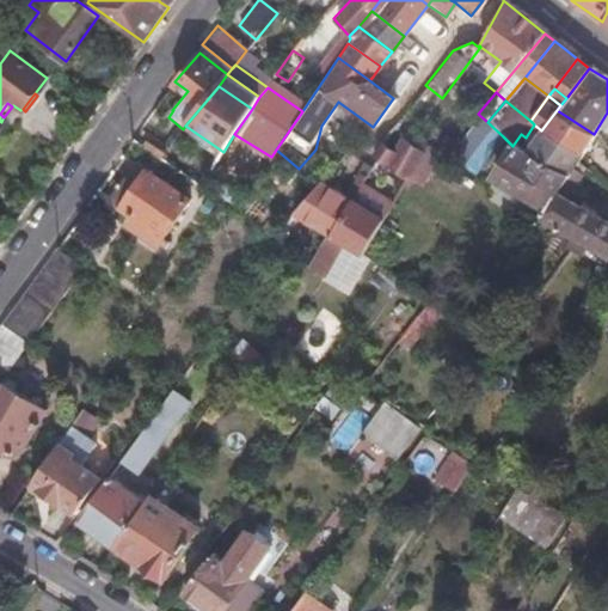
[(581,153),(594,134),(557,110),(541,130),(581,153)]
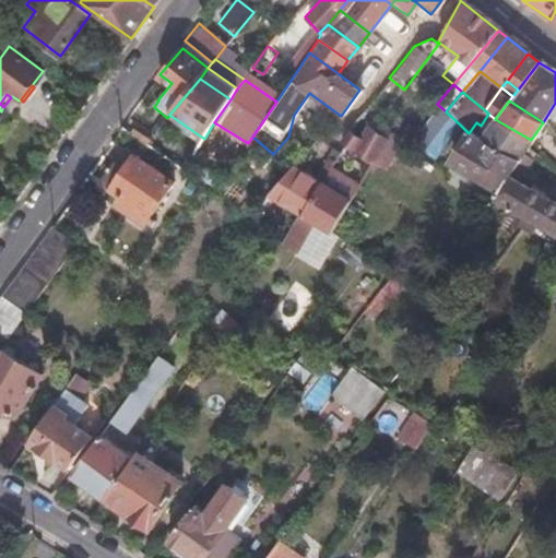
[(433,162),(460,125),(446,111),(437,104),(406,141),(433,162)]
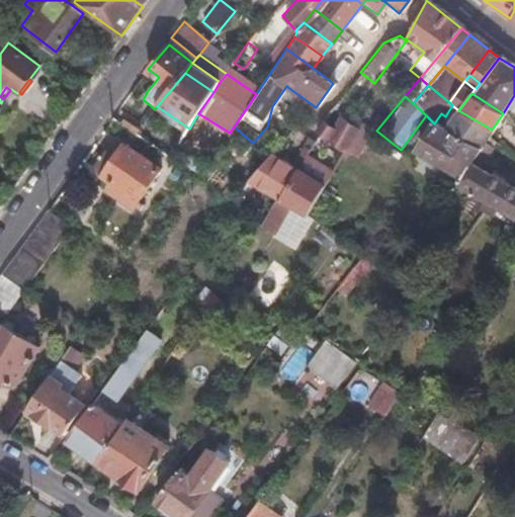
[(441,128),(445,127),(458,110),(452,105),(445,116),(441,113),(434,123),(441,128)]
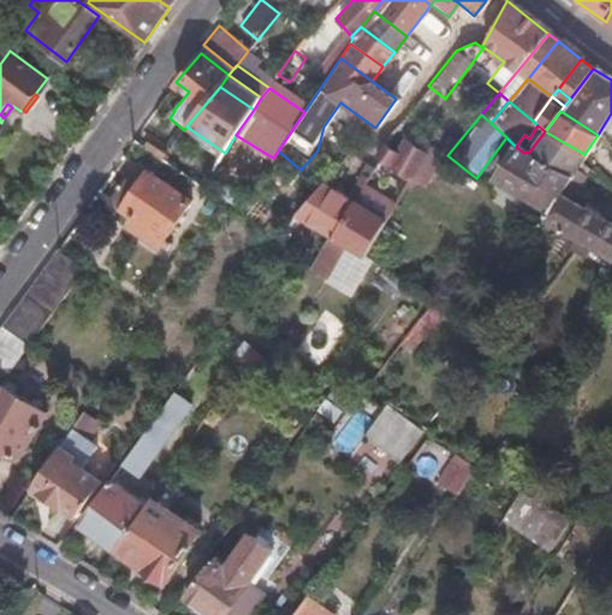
[(584,154),(545,131),(529,152),(570,176),(577,165),(584,154)]
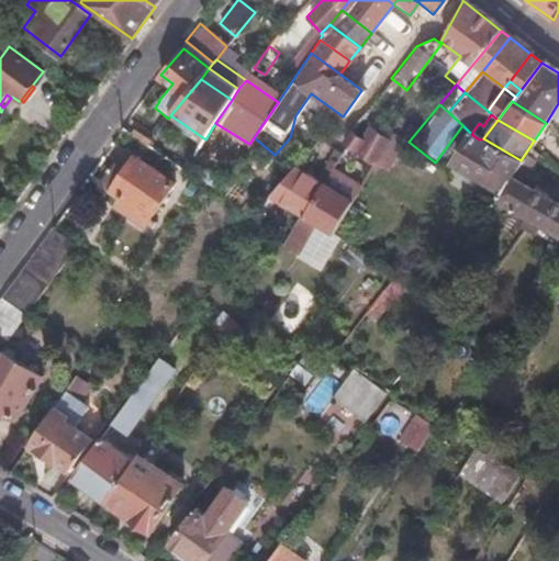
[(372,164),(380,153),(386,143),(368,131),(361,139),(349,131),(339,143),(344,146),(371,167),(372,164)]
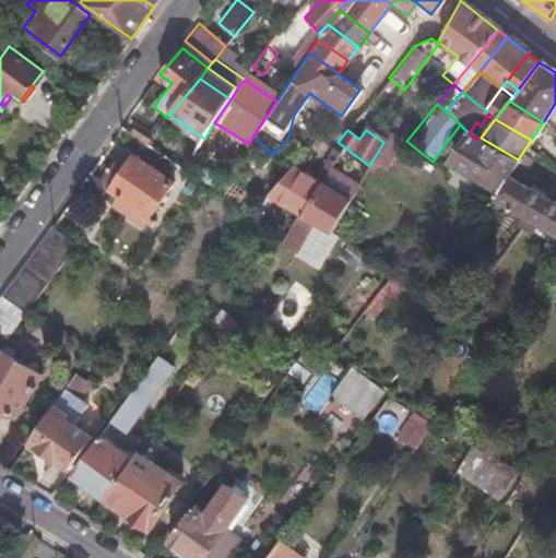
[(378,152),(387,157),(390,159),(402,142),(389,133),(383,142),(378,152)]
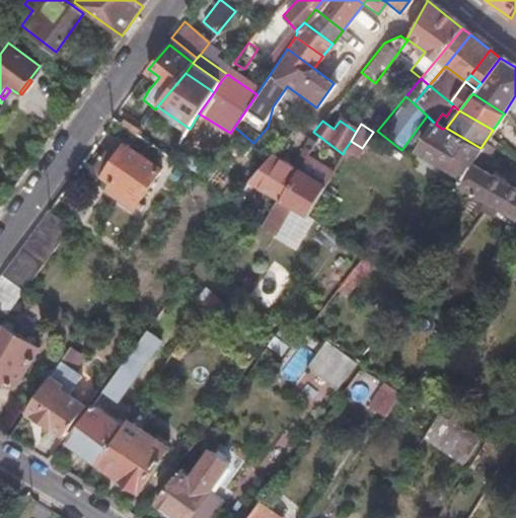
[(460,177),(481,148),(446,128),(442,129),(435,124),(418,152),(460,177)]
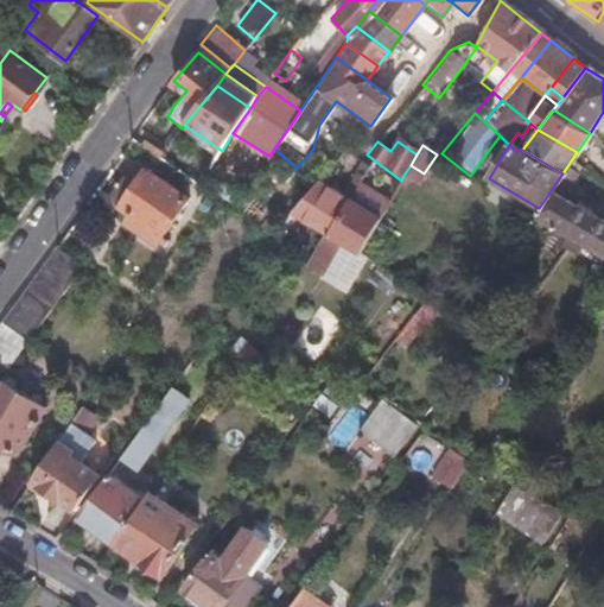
[(355,170),(362,174),(367,166),(360,162),(355,170)]
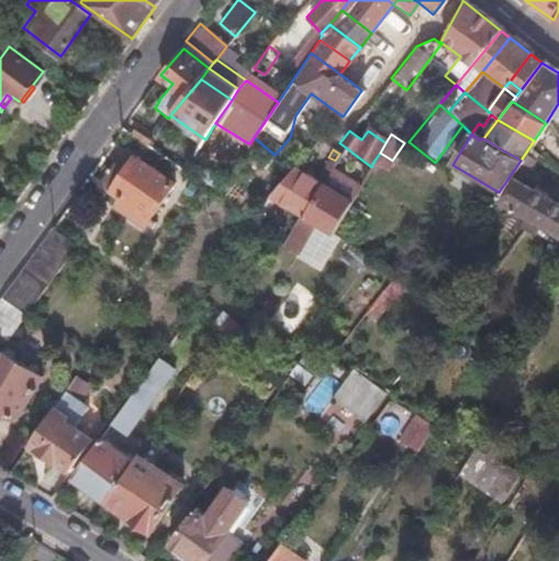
[(558,236),(558,204),(525,184),(536,156),(527,150),(521,160),(499,192),(494,200),(528,220),(558,236)]
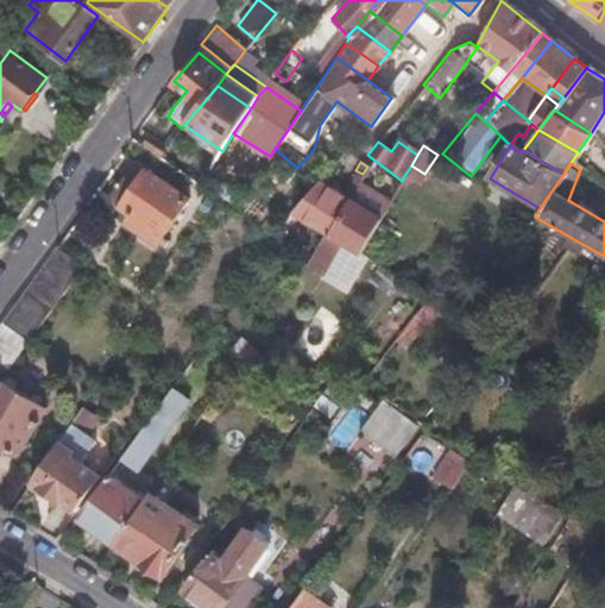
[(411,165),(403,177),(413,183),(421,171),(411,165)]
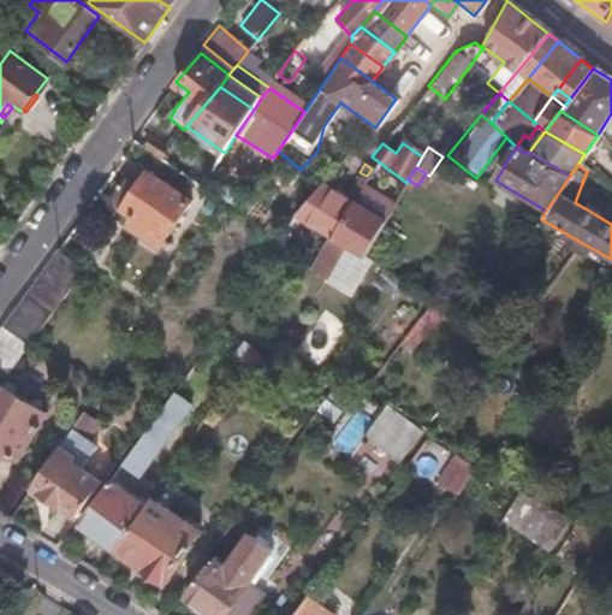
[(148,171),(114,218),(156,248),(189,200),(148,171)]
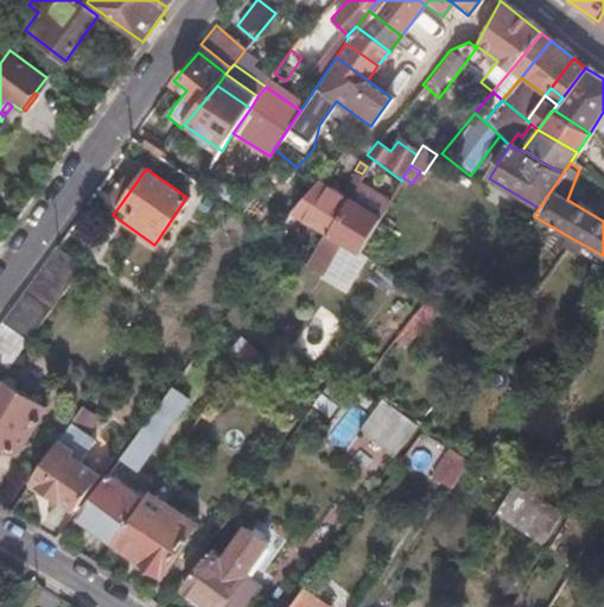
[(354,188),(362,174),(355,170),(347,183),(354,188)]
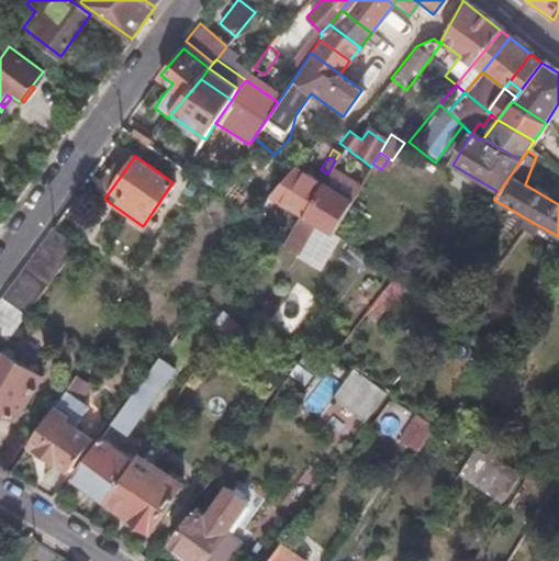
[(328,188),(333,181),(343,166),(335,160),(327,174),(321,183),(328,188)]
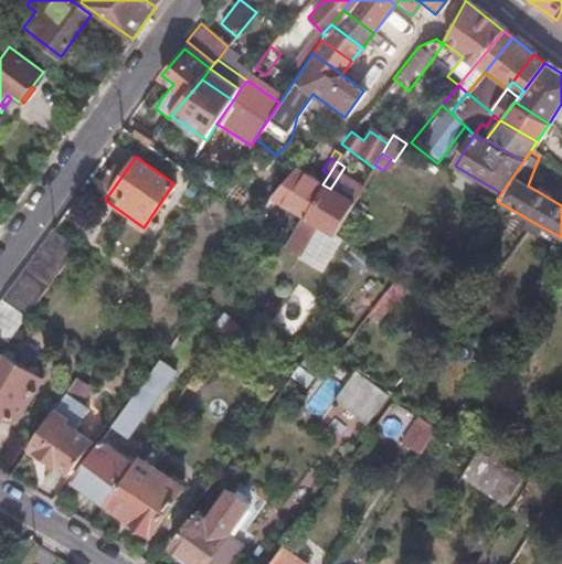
[(269,199),(300,217),(301,219),(322,184),(296,169),(295,171),(269,199)]
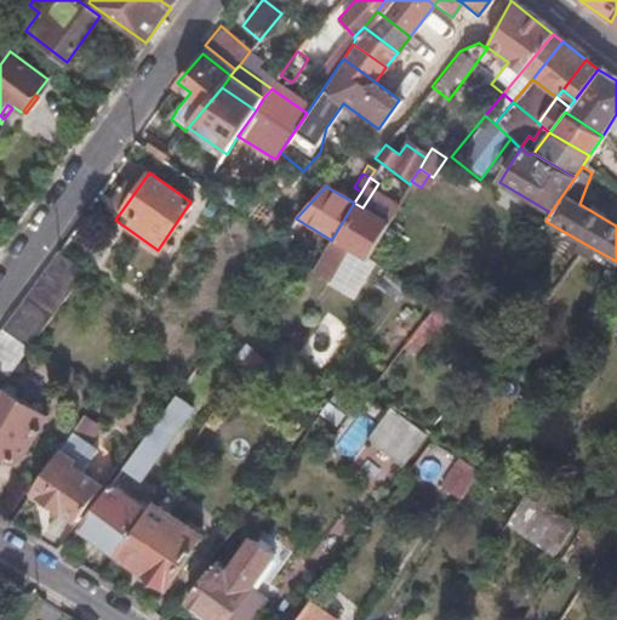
[(387,221),(392,215),(367,200),(363,208),(387,221)]
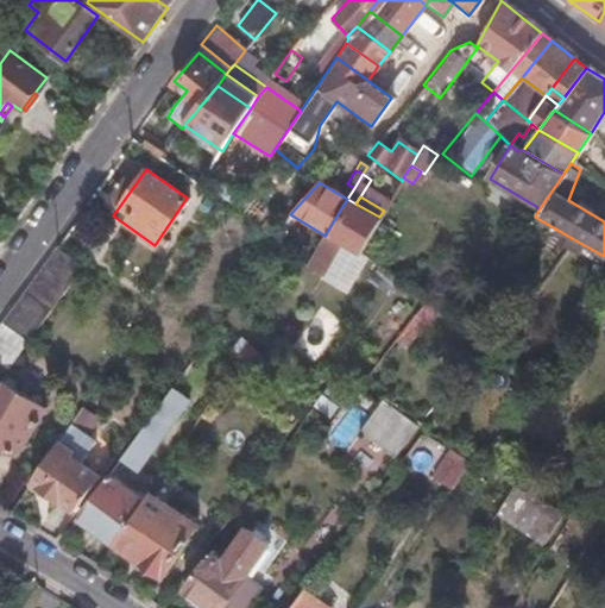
[(352,262),(359,252),(379,217),(355,204),(347,199),(325,236),(323,234),(304,267),(320,275),(334,251),(352,262)]
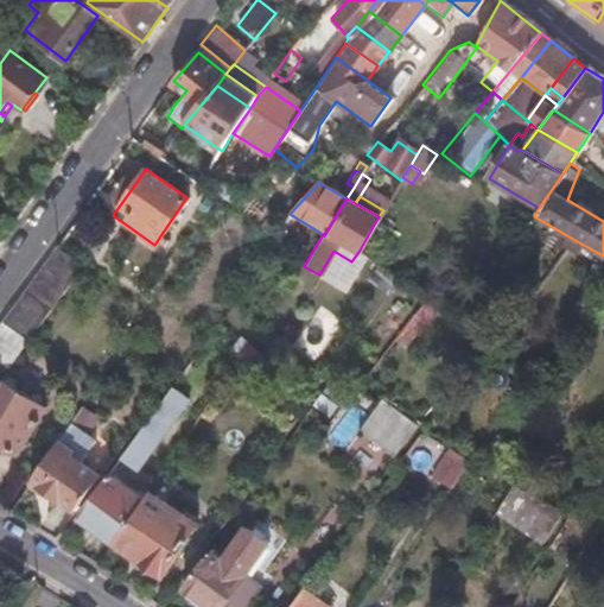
[(55,247),(0,322),(0,362),(6,367),(80,265),(55,247)]
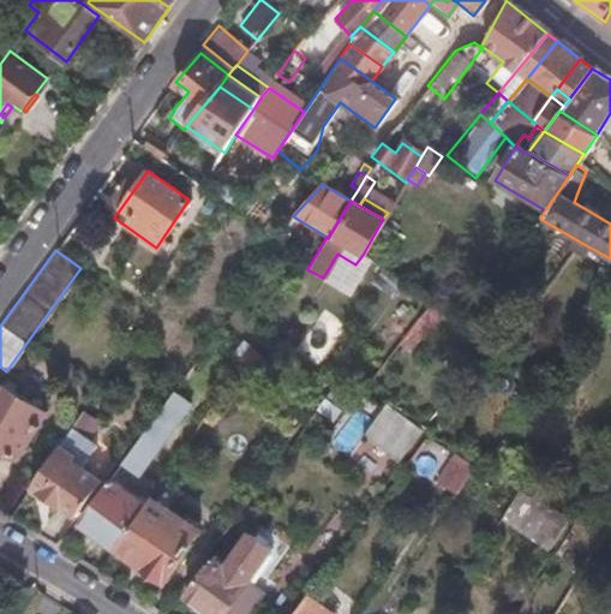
[(395,294),(402,284),(382,268),(373,279),(395,294)]
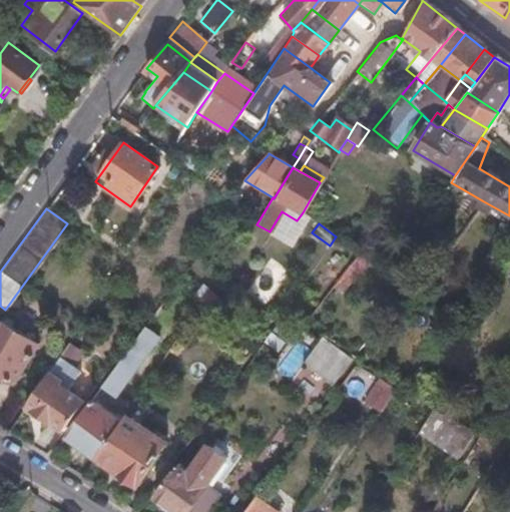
[(358,252),(334,284),(341,290),(359,268),(363,271),(370,262),(358,252)]
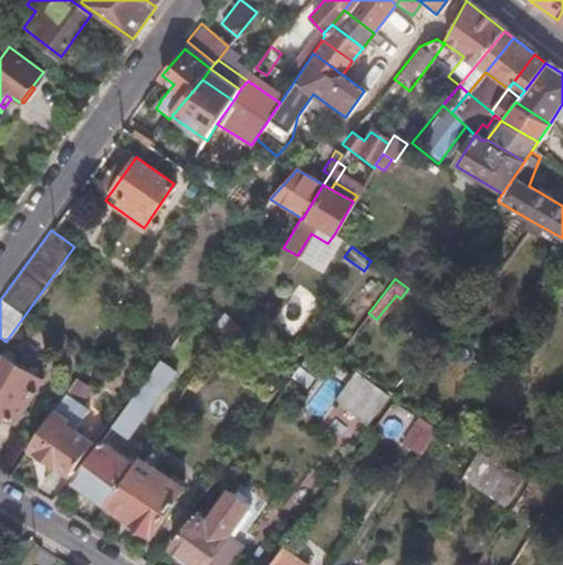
[(0,412),(14,421),(40,380),(0,356),(0,412)]
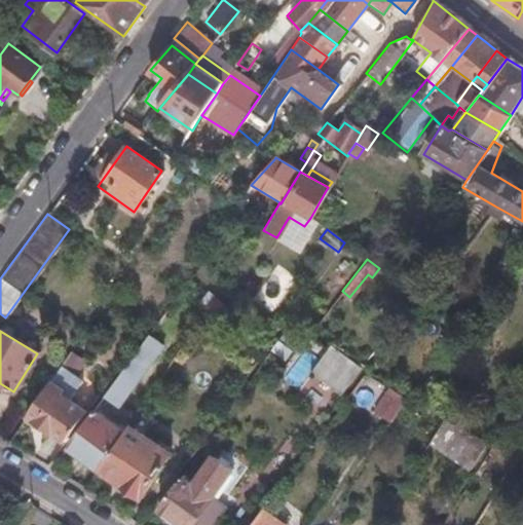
[(148,335),(102,397),(117,408),(162,346),(148,335)]
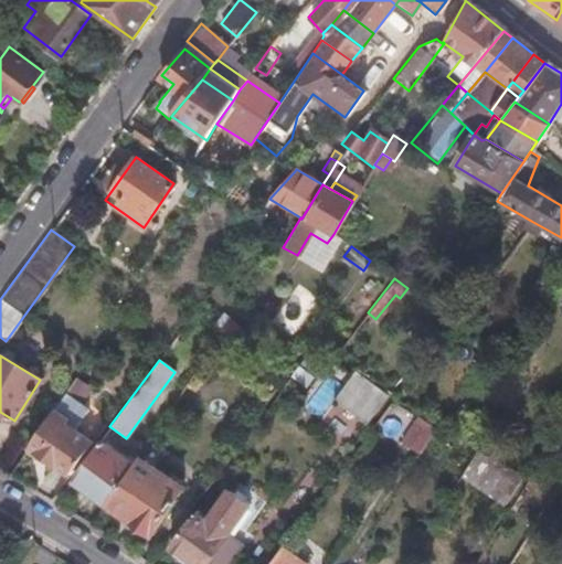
[(366,423),(388,395),(353,371),(338,393),(333,401),(366,423)]
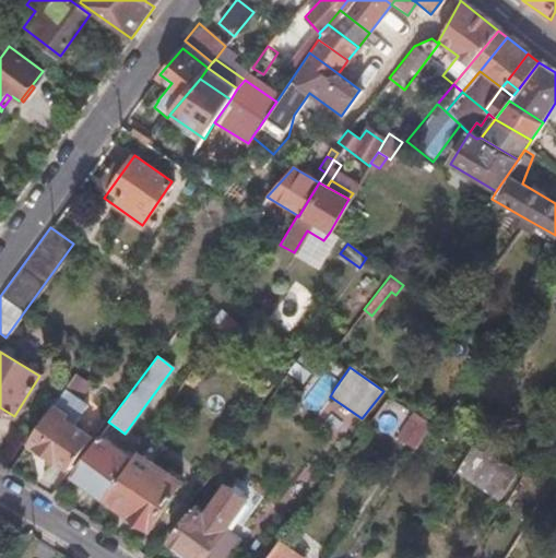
[(75,399),(87,383),(73,374),(62,390),(75,399)]
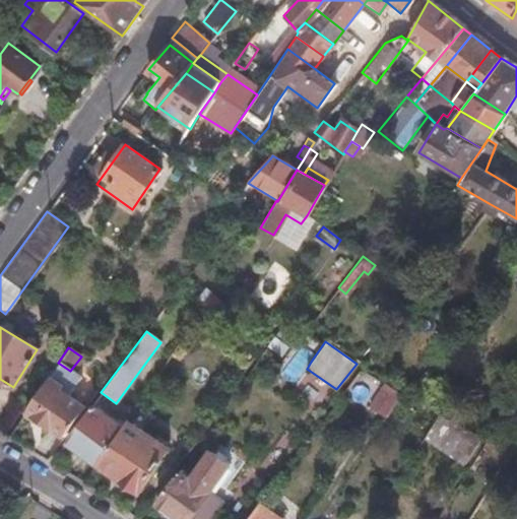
[(25,410),(62,437),(84,405),(60,388),(62,385),(49,376),(25,410)]
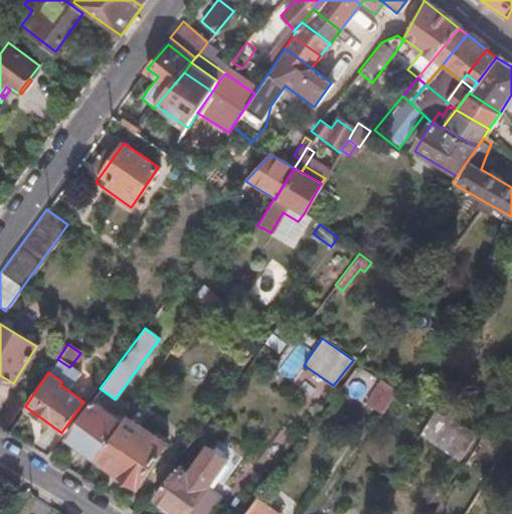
[(81,373),(70,385),(81,395),(93,383),(81,373)]
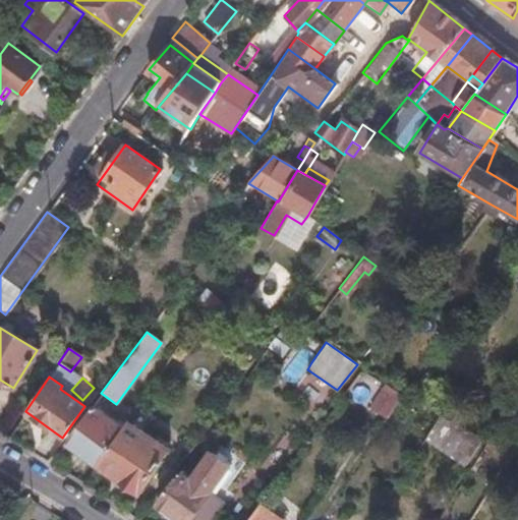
[(399,391),(382,382),(366,405),(384,415),(399,391)]
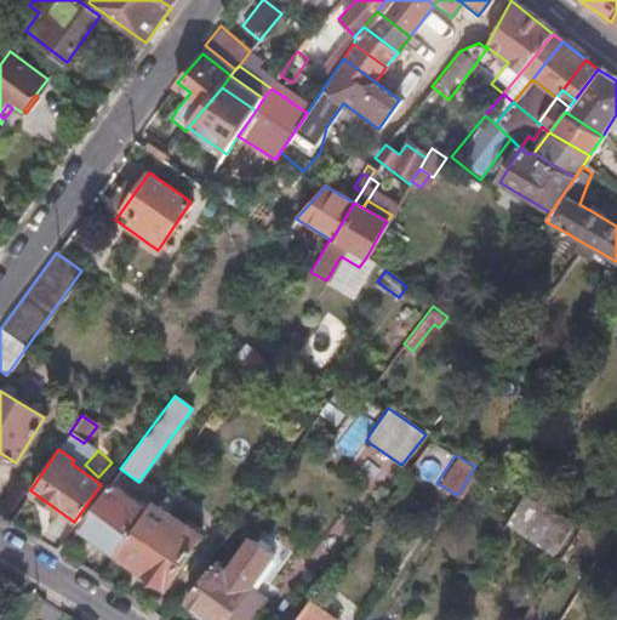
[(78,527),(116,552),(147,508),(110,483),(78,527)]
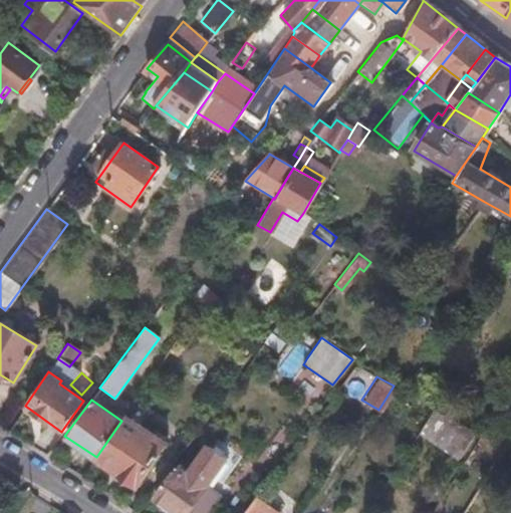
[(434,408),(417,434),(457,460),(476,432),(434,408)]
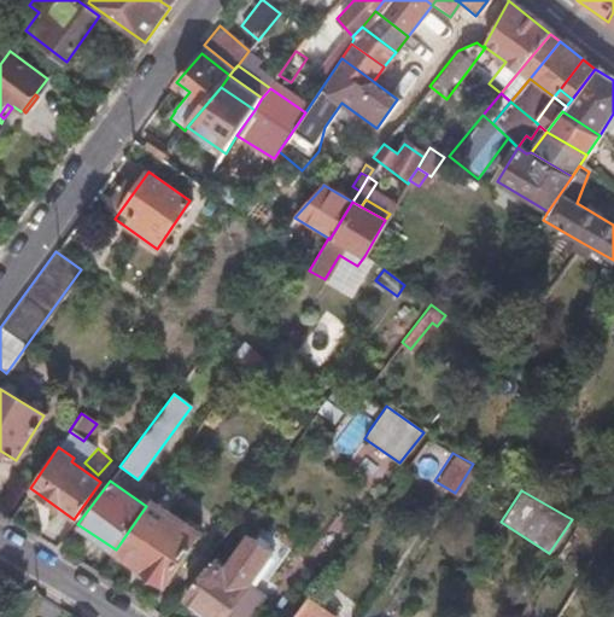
[(146,506),(116,549),(164,583),(197,531),(150,500),(146,506)]
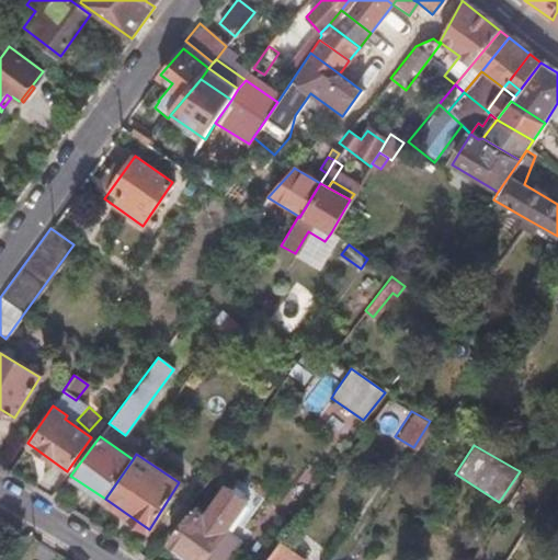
[(225,532),(234,537),(261,499),(231,477),(225,487),(246,501),(225,532)]
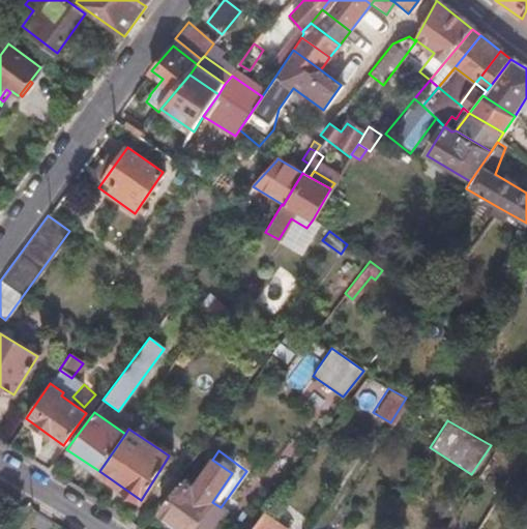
[(212,528),(226,511),(221,507),(212,502),(232,473),(212,460),(194,487),(182,478),(158,512),(182,528),(212,528)]
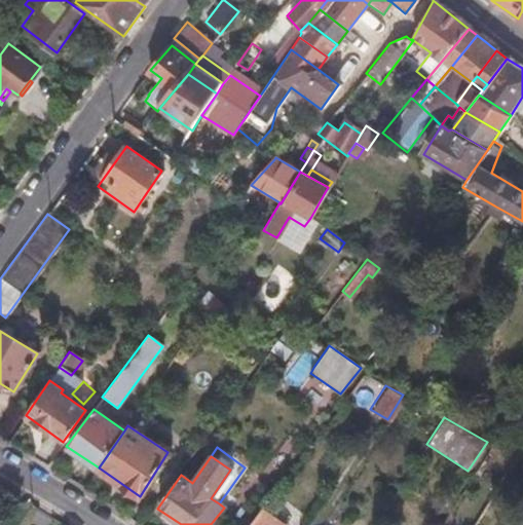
[(262,509),(249,524),(283,524),(262,509)]
